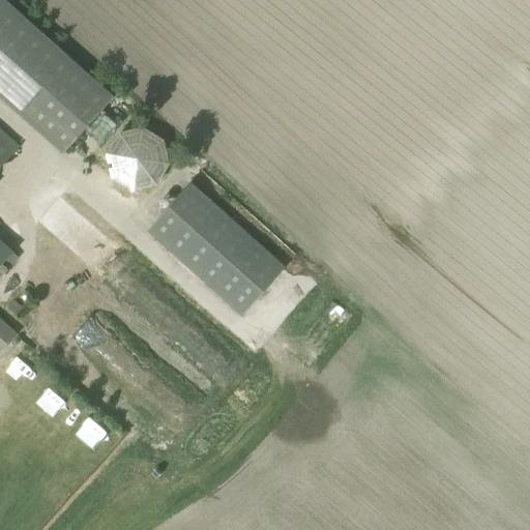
[(0,0),(0,97),(63,154),(113,98),(1,0),(0,0)]
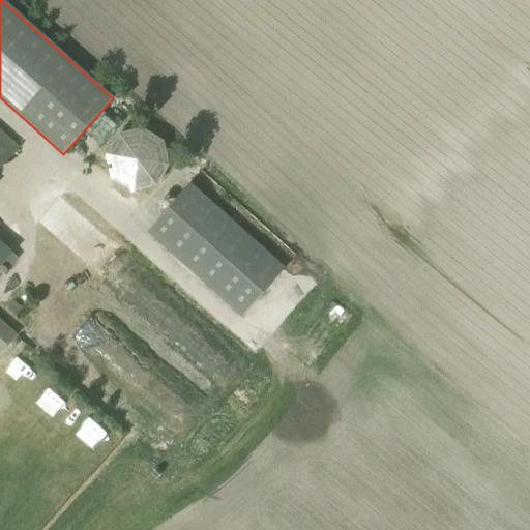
[(156,178),(140,124),(106,135),(109,144),(98,147),(112,192),(156,178)]
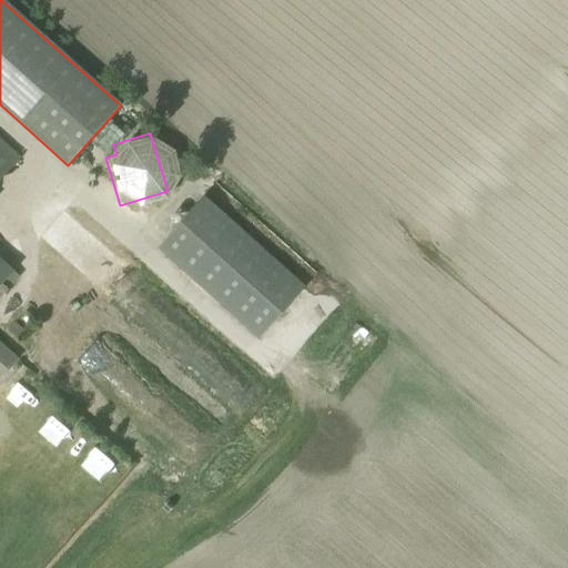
[(0,181),(20,159),(0,140),(0,181)]
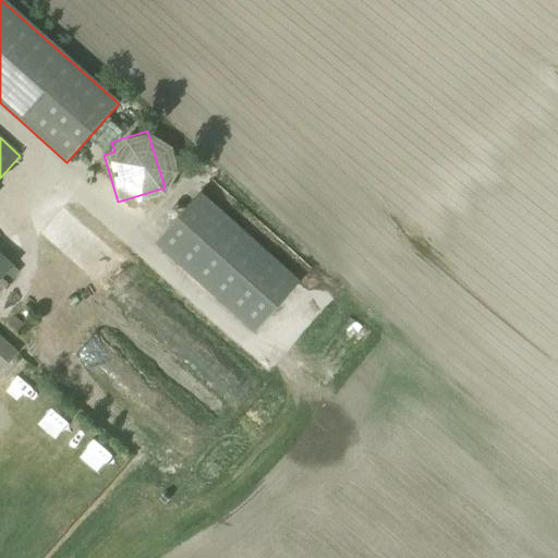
[(201,192),(155,243),(254,332),(300,281),(201,192)]
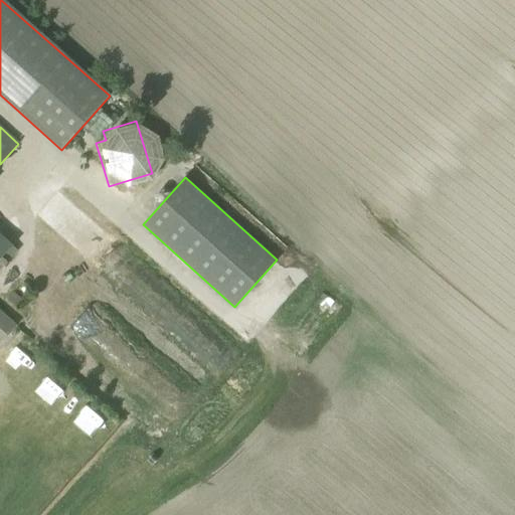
[(0,261),(14,246),(0,233),(0,261)]
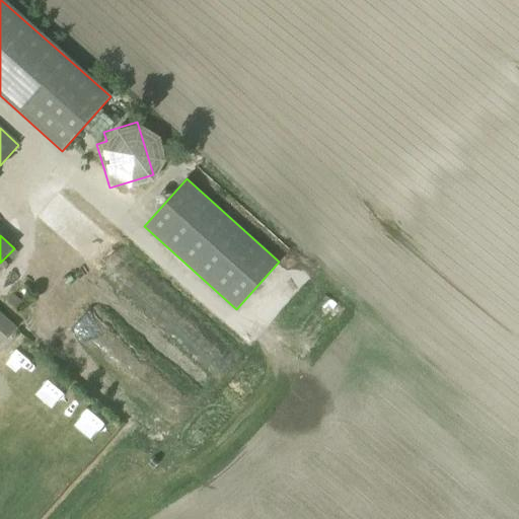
[(0,347),(16,329),(0,313),(0,347)]
